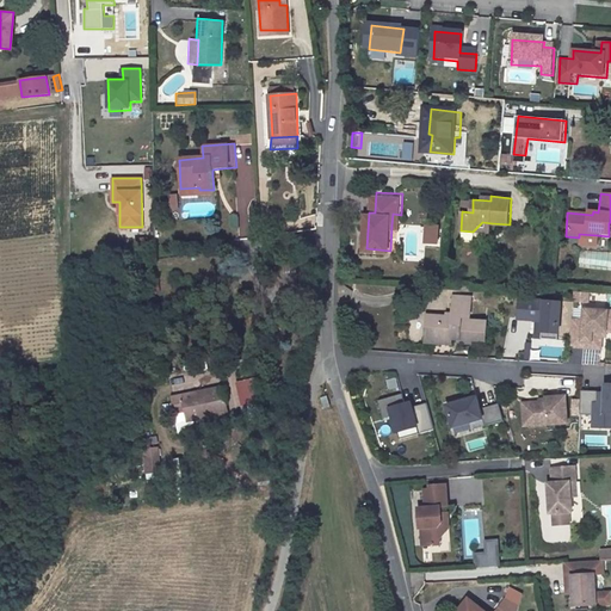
[(314,215),(295,216),(296,232),(315,229),(314,215)]
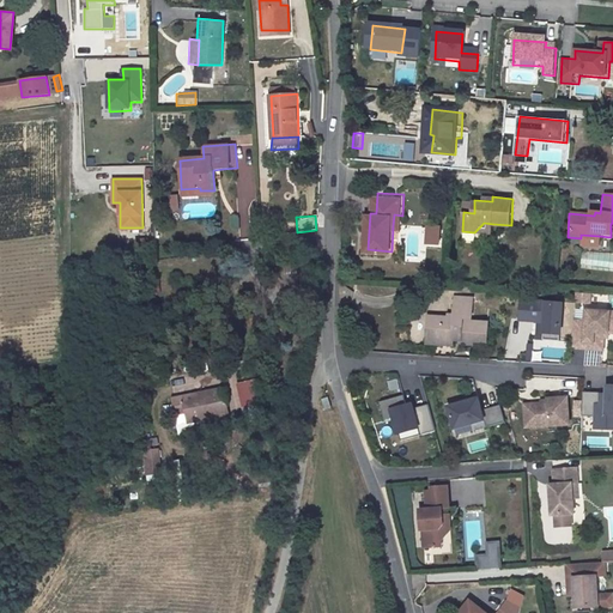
[(493,224),(484,223),(474,232),(492,234),(493,224)]
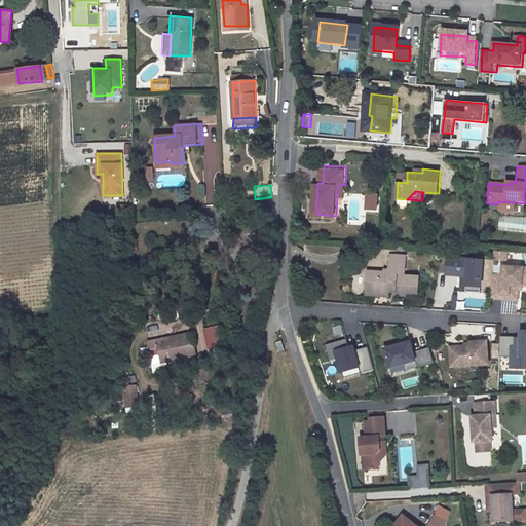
[(495,265),(505,264),(504,252),(494,252),(495,265)]
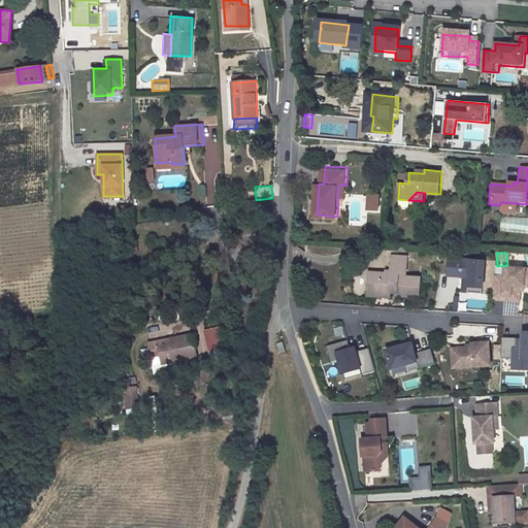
[(369,273),(368,296),(392,298),(392,294),(397,294),(398,297),(409,297),(409,295),(422,296),(423,278),(411,278),(399,277),(399,274),(409,274),(410,258),(393,257),(391,276),(375,275),(375,273),(369,273)]
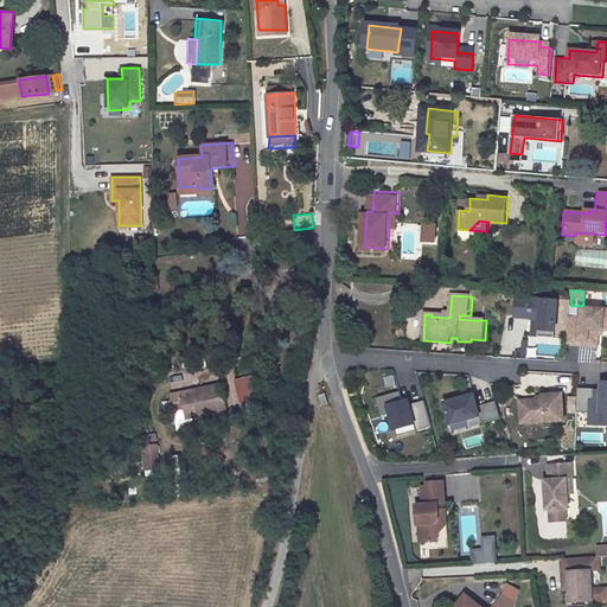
[(557,337),(558,301),(519,300),(518,318),(536,319),(535,336),(557,337)]
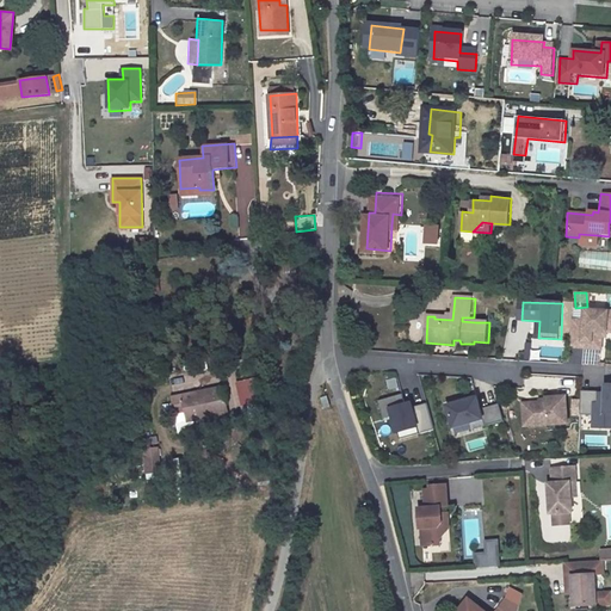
[(610,312),(588,310),(587,321),(575,321),(573,347),(604,350),(605,338),(605,332),(610,333),(610,332),(610,312)]
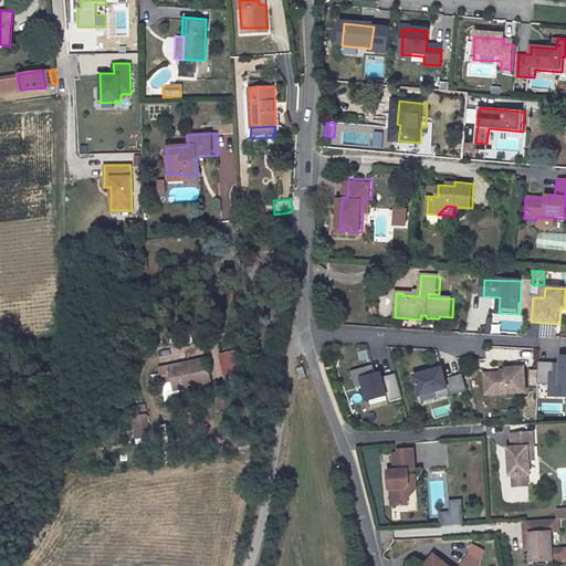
[(243,349),(227,354),(236,389),(252,385),(243,349)]
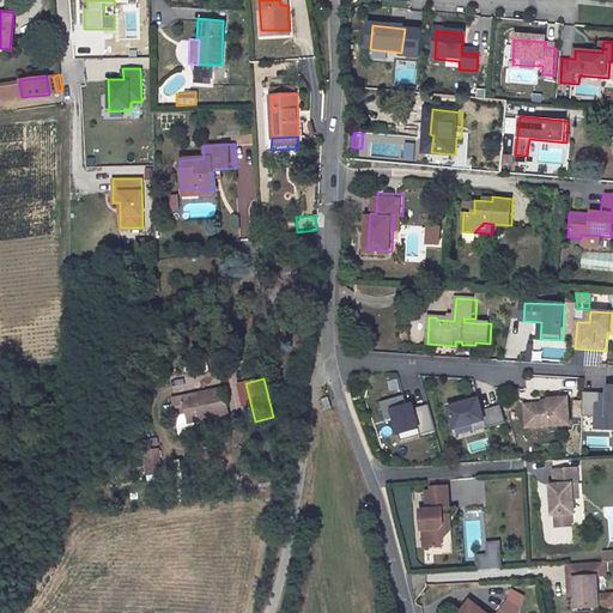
[(230,387),(200,394),(202,402),(189,405),(194,423),(237,412),(230,387)]
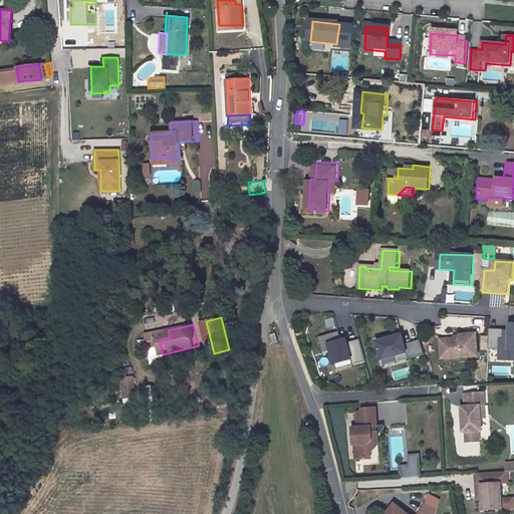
[(513,360),(513,325),(510,325),(509,332),(494,331),(493,347),(503,348),(502,359),(513,360)]
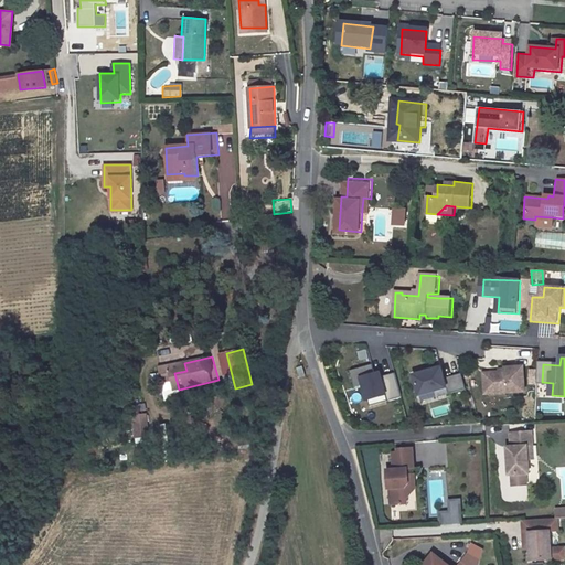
[(184,363),(163,370),(169,393),(179,390),(174,373),(187,371),(184,363)]
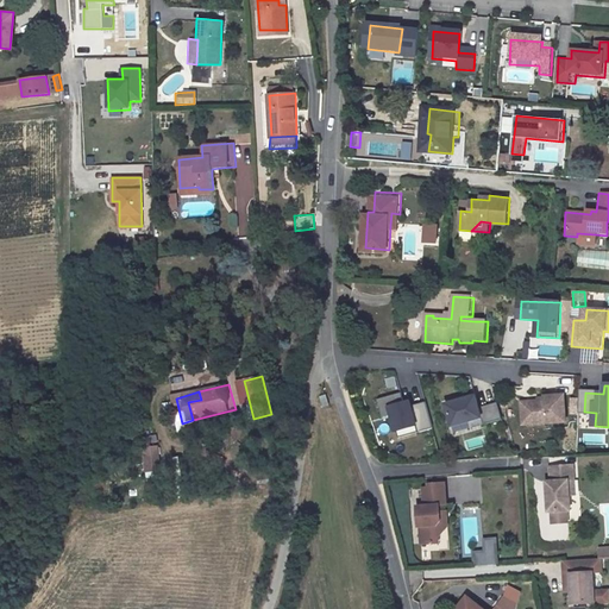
[(403,393),(380,400),(383,410),(391,408),(394,415),(399,431),(420,425),(421,432),(437,427),(428,401),(412,406),(410,401),(407,402),(403,393)]
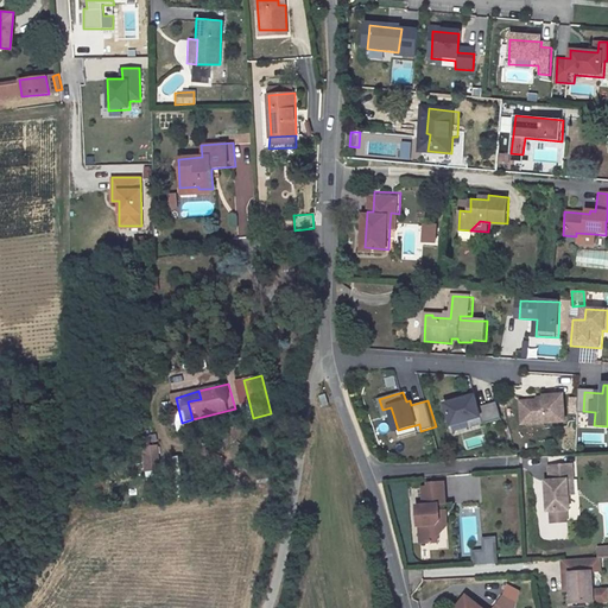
[(483,420),(475,393),(445,401),(454,429),(483,420)]
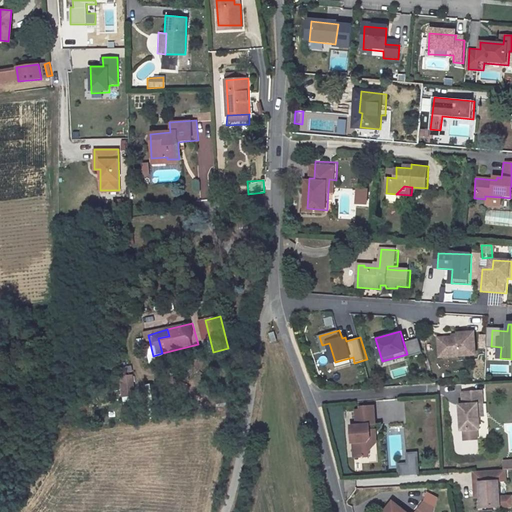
[(462,336),(443,337),(444,356),(480,354),(479,331),(461,332),(462,336)]
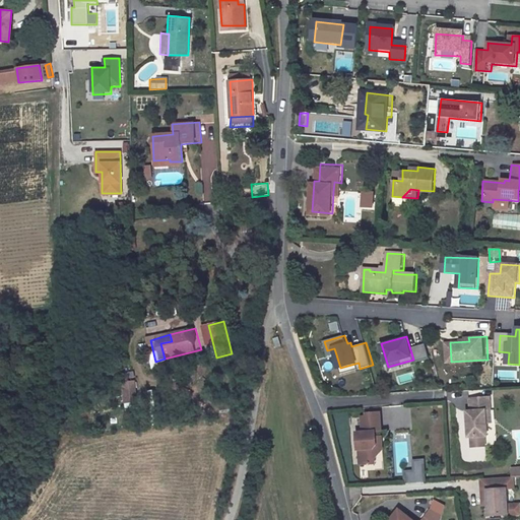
[(334,348),(327,350),(329,356),(336,354),(334,348)]
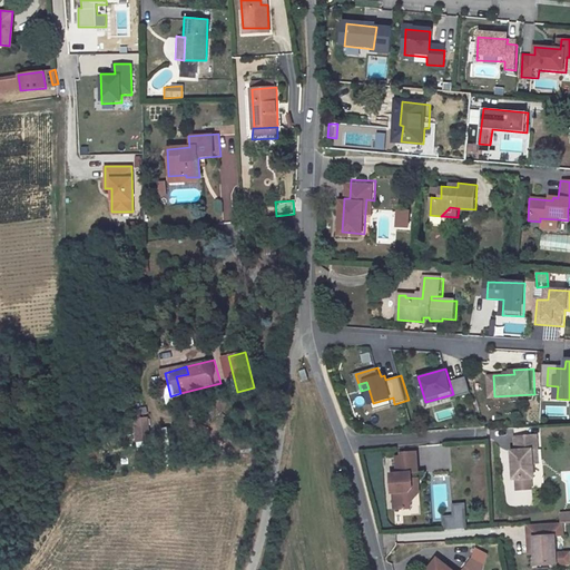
[(393,397),(373,403),(375,410),(394,404),(393,397)]
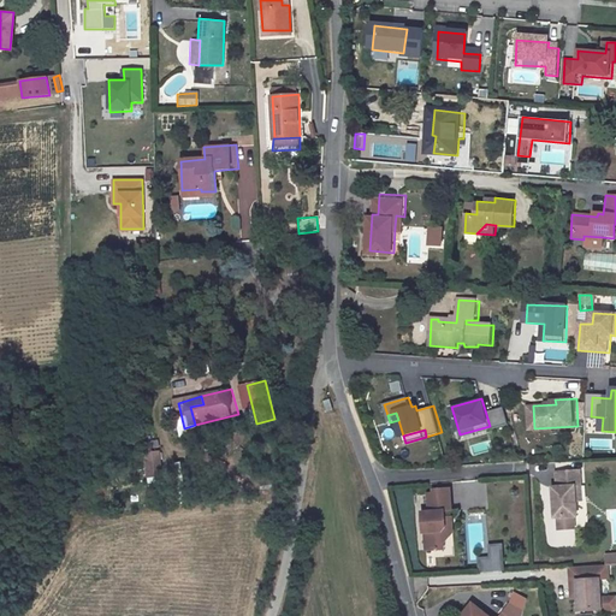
[(143,478),(161,475),(158,450),(141,451),(143,478)]
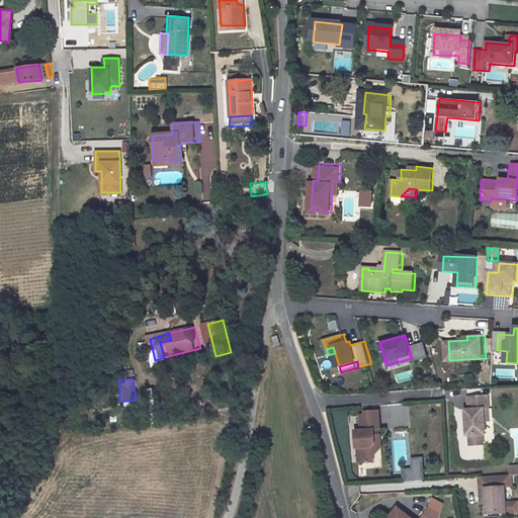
[(489,396),(468,397),(468,409),(465,409),(466,435),(468,435),(468,445),(483,444),(483,434),(485,434),(484,421),(483,408),(489,408),(489,396)]
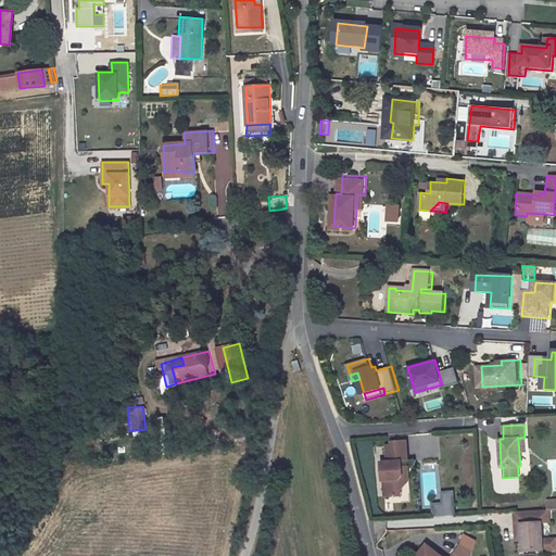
[(394,444),(390,444),(390,460),(383,460),(383,479),(386,479),(387,495),(402,495),(402,479),(405,475),(404,460),(411,460),(409,440),(394,441),(394,444)]
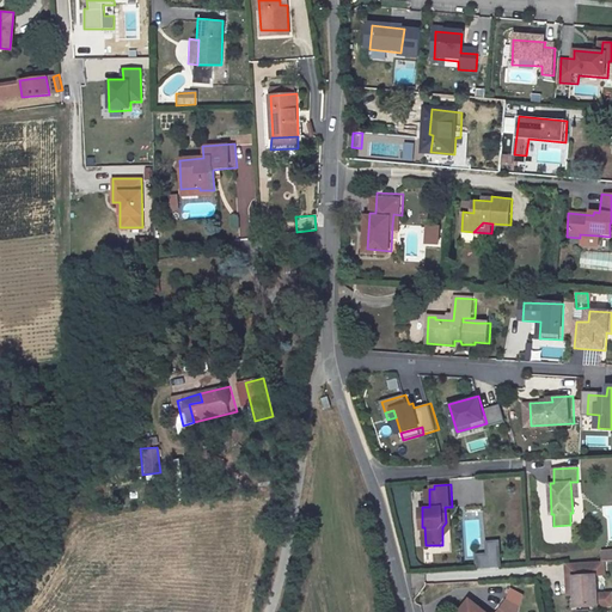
[(488,554),(476,555),(477,568),(500,567),(499,542),(488,542),(488,554)]
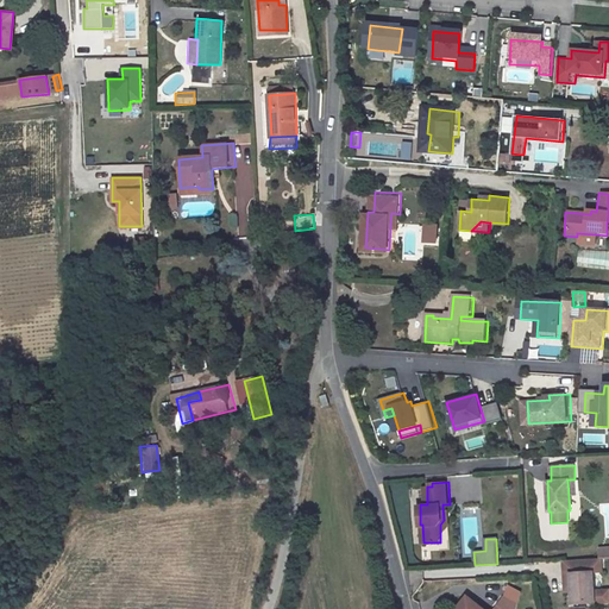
[(608,550),(597,551),(598,560),(601,560),(608,559),(608,550)]
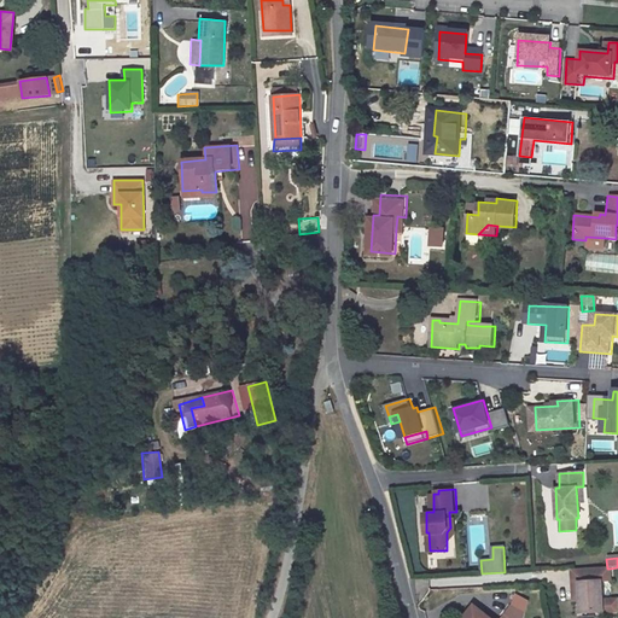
[(607,569),(569,570),(570,594),(577,594),(577,602),(578,616),(602,614),(616,613),(616,601),(602,602),(601,583),(611,583),(610,569),(607,569)]
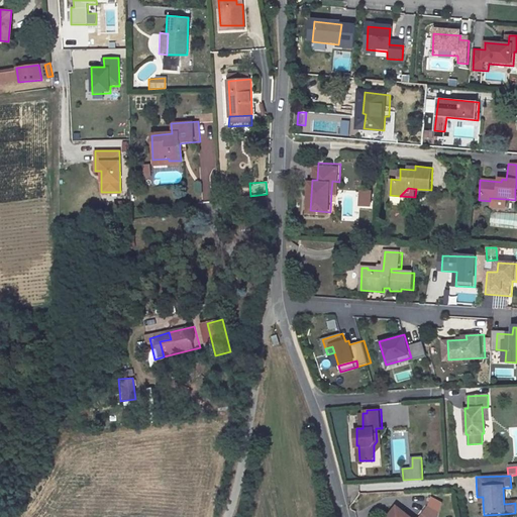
[(392,483),(362,485),(363,491),(392,489),(392,483)]
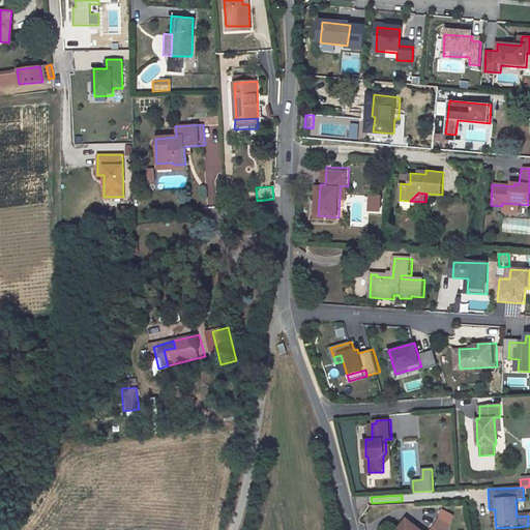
[(418,529),(406,520),(398,529),(418,529)]
